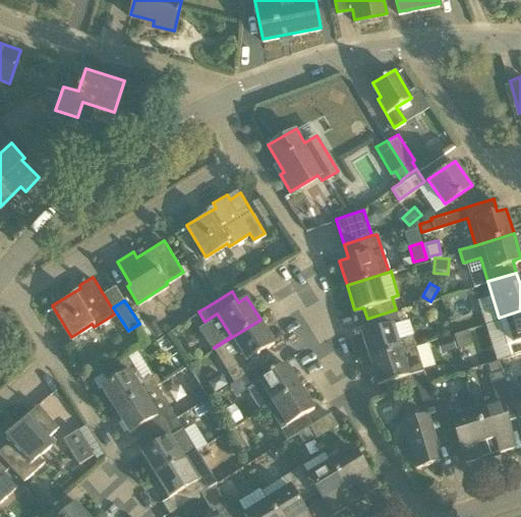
[(398,336),(394,323),(399,322),(396,309),(367,319),(370,330),(361,333),(369,357),(415,343),(411,332),(398,336)]
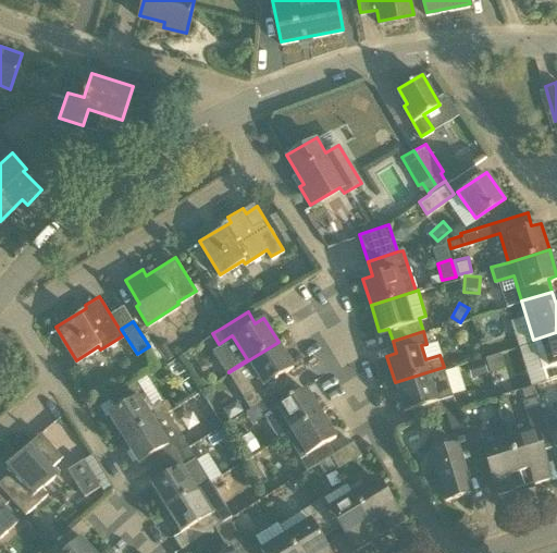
[(545,379),(556,375),(556,332),(533,340),(545,379)]
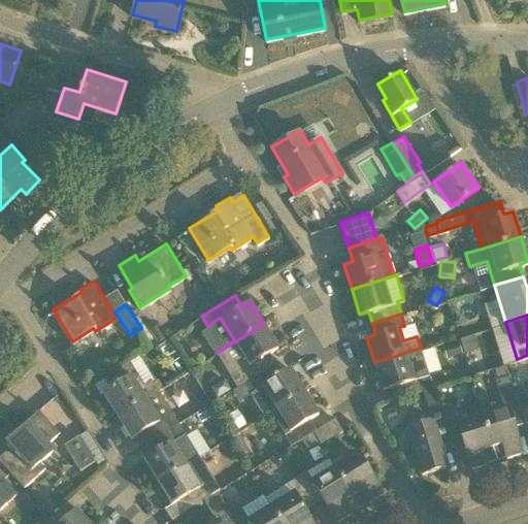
[(250,378),(275,361),(269,351),(277,346),(264,324),(217,353),(237,386),(250,378)]
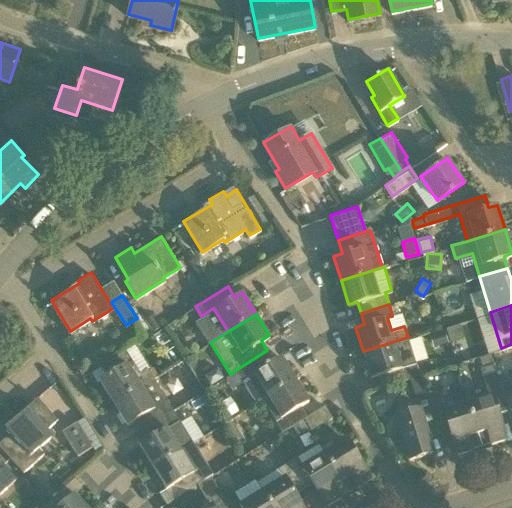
[(457,322),(445,326),(449,339),(461,335),(457,322)]
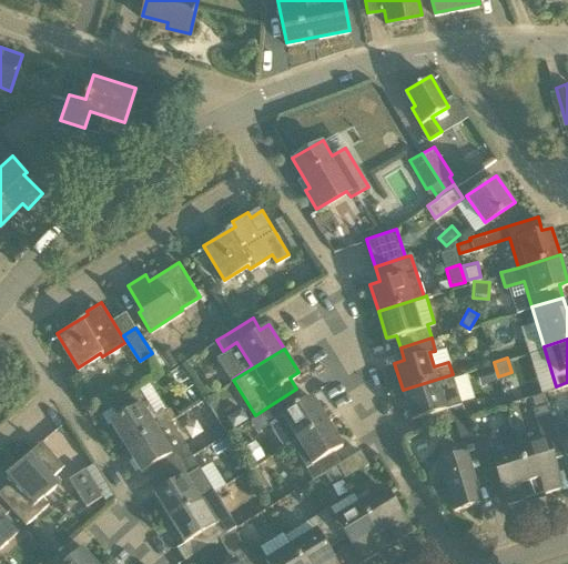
[(493,364),(476,370),(480,383),(497,378),(493,364)]
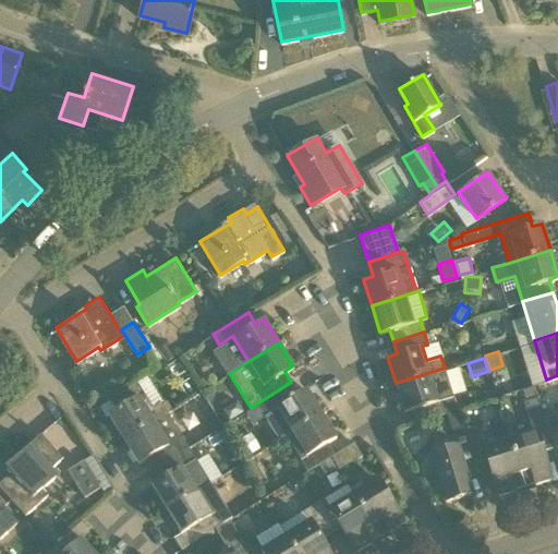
[(417,420),(447,410),(457,408),(451,392),(445,368),(396,383),(404,410),(414,407),(417,420)]
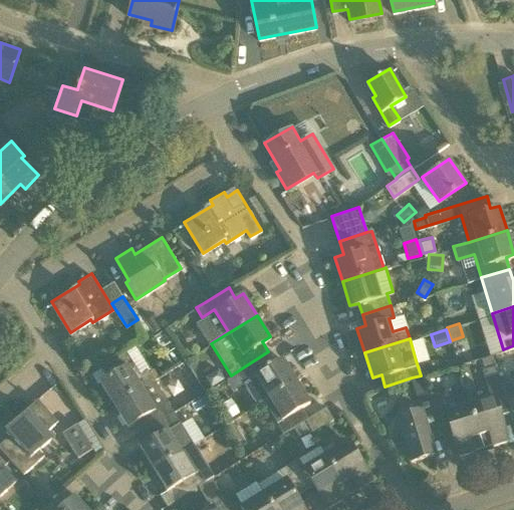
[(113,403),(154,378),(148,368),(142,372),(127,350),(101,365),(108,376),(100,381),(113,403)]
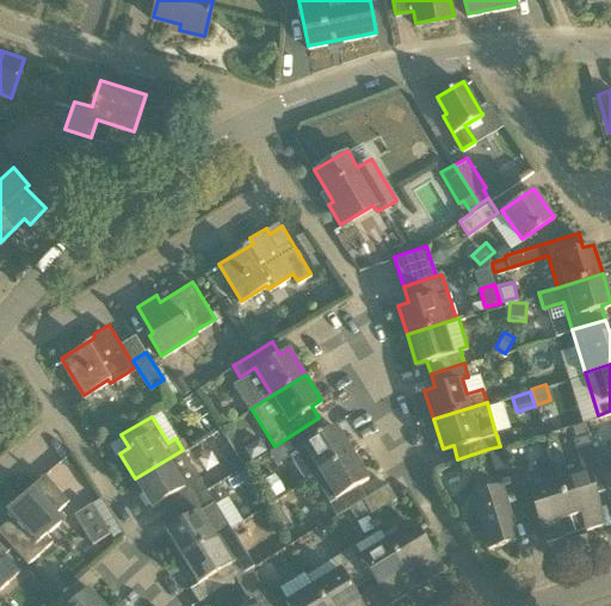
[(319,418),(289,437),(297,449),(289,453),(306,478),(313,474),(313,475),(352,451),(337,425),(327,431),(319,418)]
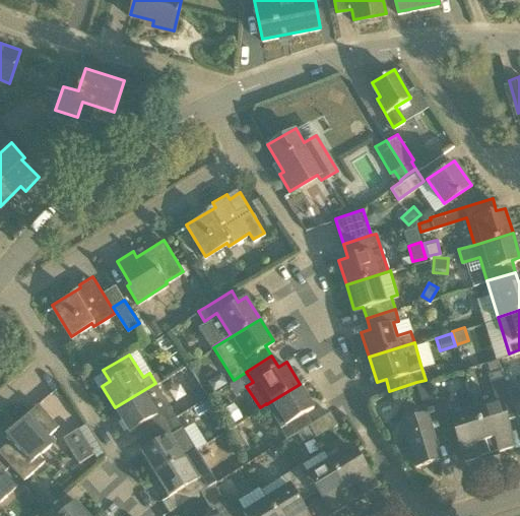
[(490,452),(514,444),(505,418),(516,414),(508,386),(498,357),(485,361),(490,371),(486,372),(496,400),(475,406),(490,452)]
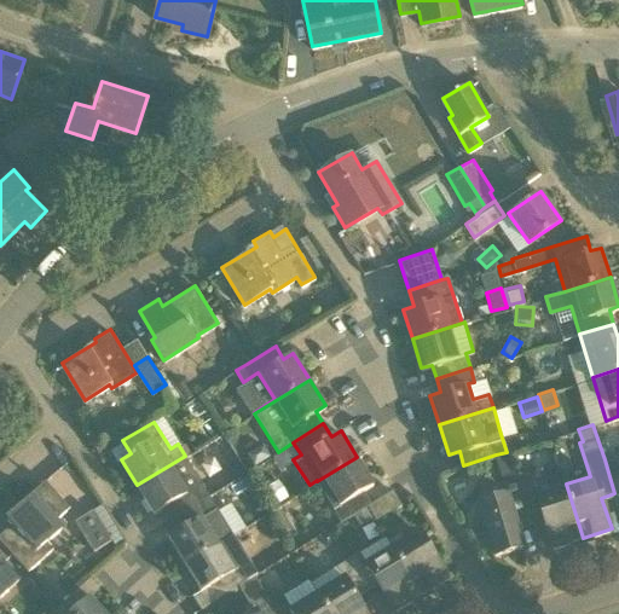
[(507,452),(496,455),(503,479),(516,474),(508,451),(507,452)]
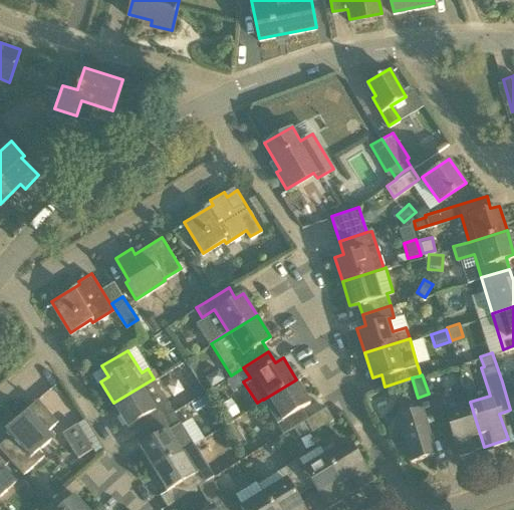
[(142,431),(174,411),(154,378),(113,403),(127,425),(135,420),(142,431)]
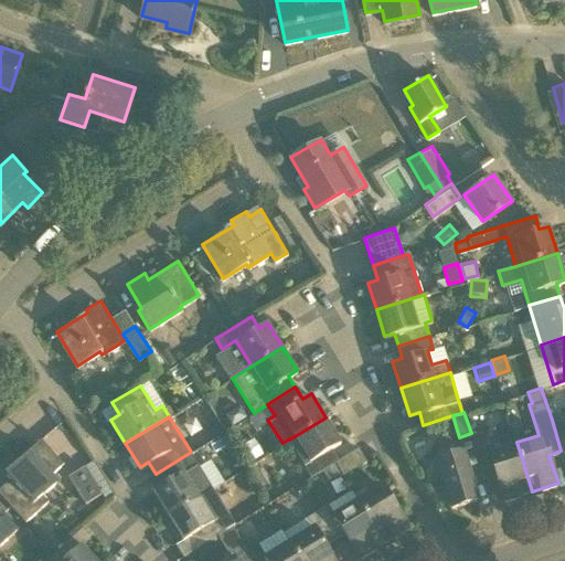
[(564,421),(563,416),(552,420),(561,451),(564,450),(564,421)]
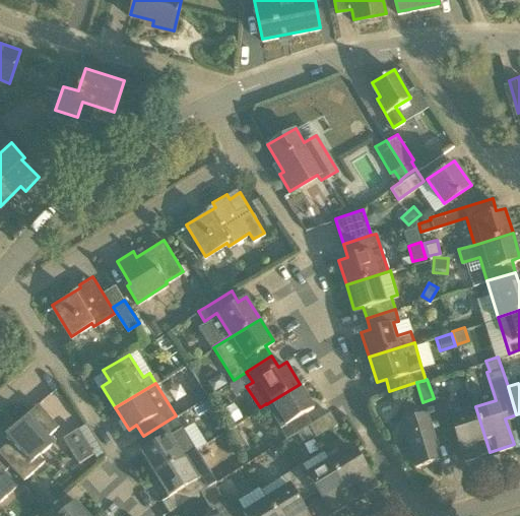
[(286,437),(312,422),(305,410),(313,405),(300,384),(266,404),(286,437)]
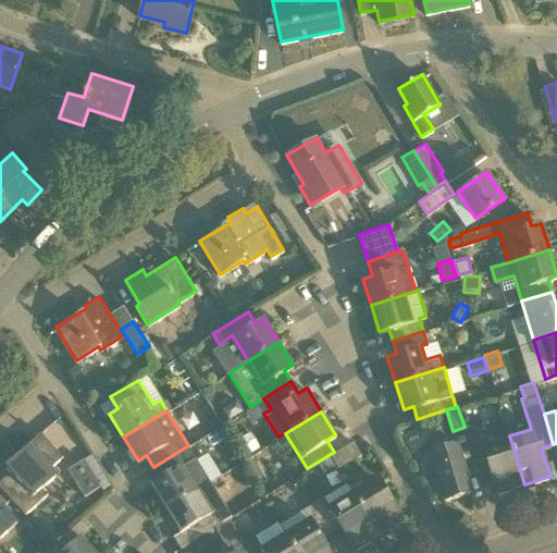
[(207,417),(205,424),(209,431),(221,424),(213,413),(207,417)]
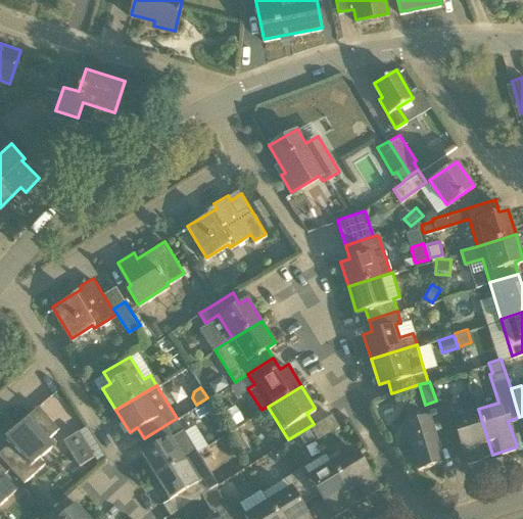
[(454,417),(447,397),(436,400),(445,432),(456,429),(466,463),(492,455),(478,409),(454,417)]
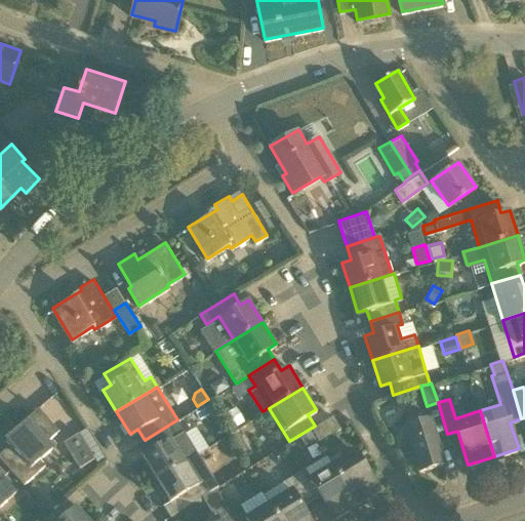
[(419,471),(445,463),(437,437),(447,434),(438,402),(427,406),(431,417),(405,426),(419,471)]
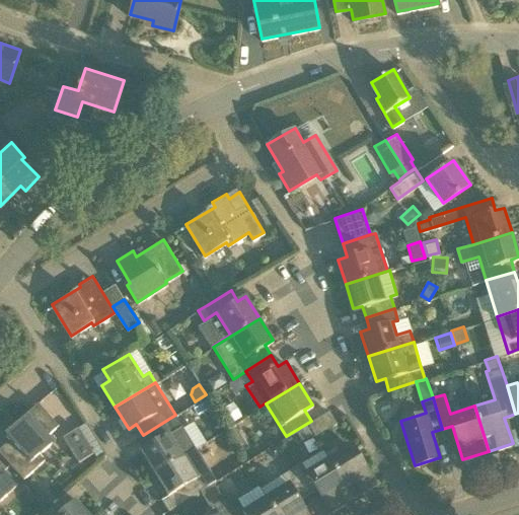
[(51,441),(46,435),(59,424),(38,401),(23,415),(24,416),(5,434),(9,438),(0,446),(0,451),(22,476),(44,457),(39,452),(51,441)]
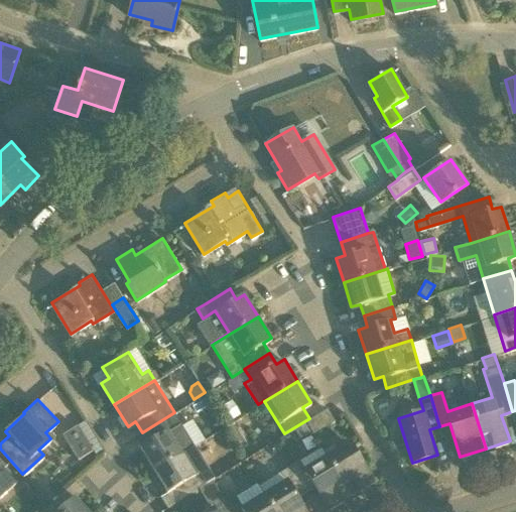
[(317,429),(335,419),(328,407),(310,417),(317,429)]
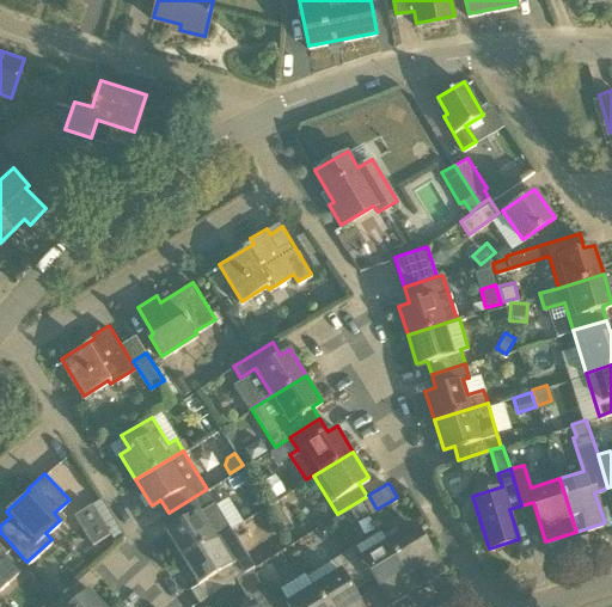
[(183,557),(228,527),(207,489),(169,513),(176,525),(166,531),(183,557)]
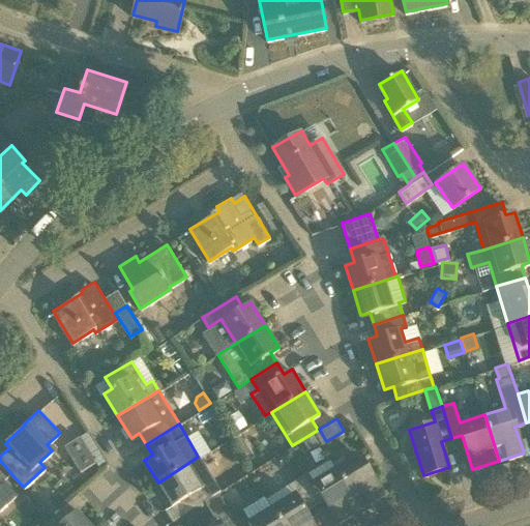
[(64,445),(80,470),(94,461),(79,436),(64,445)]
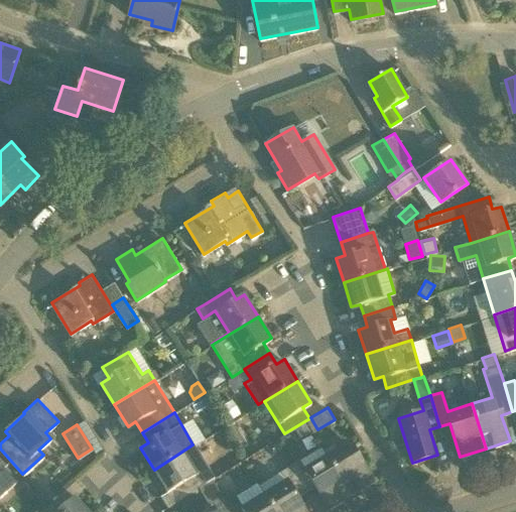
[(352,494),(373,481),(349,440),(327,455),(352,494)]
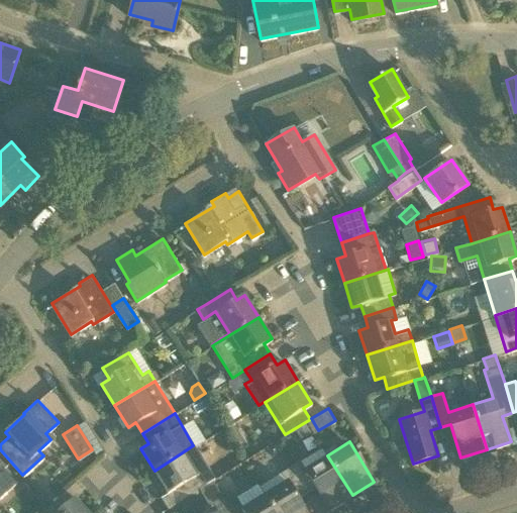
[(182,498),(198,488),(213,479),(214,478),(193,445),(154,471),(168,492),(176,487),(182,498)]
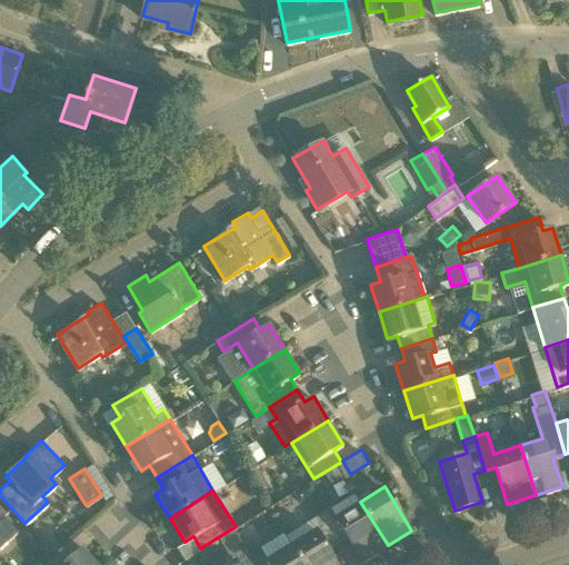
[(388,545),(360,502),(337,516),(331,507),(321,513),(338,541),(348,535),(362,561),(388,545)]
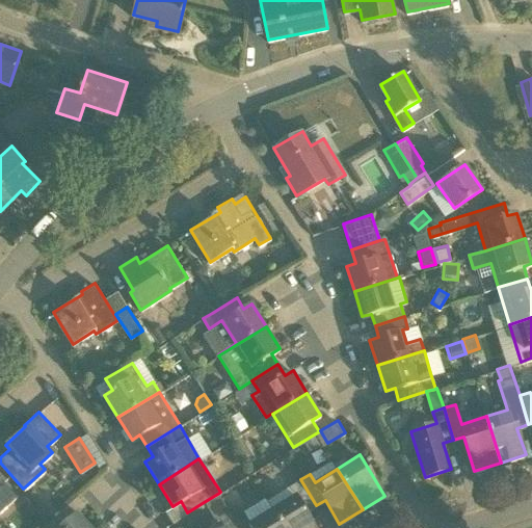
[(285,527),(315,527),(306,511),(316,505),(300,479),(267,499),(273,508),(285,527)]
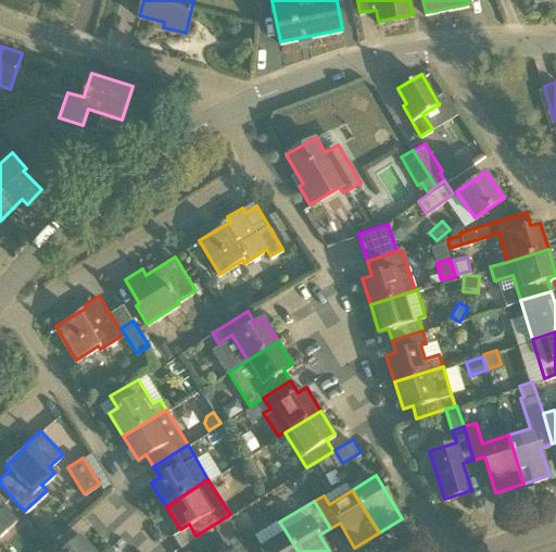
[(0,504),(0,534),(16,519),(2,503),(0,504)]
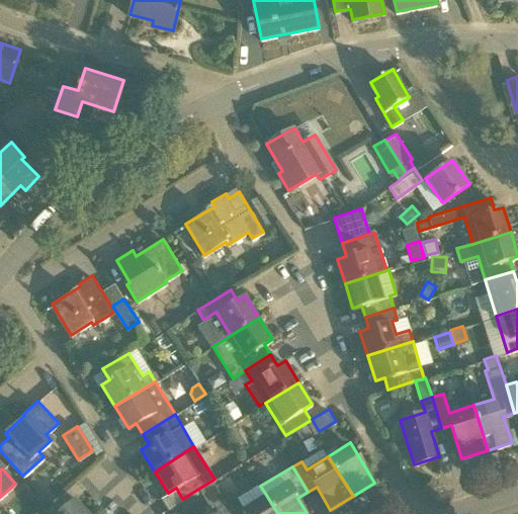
[(32,476),(26,481),(38,493),(45,488),(32,476)]
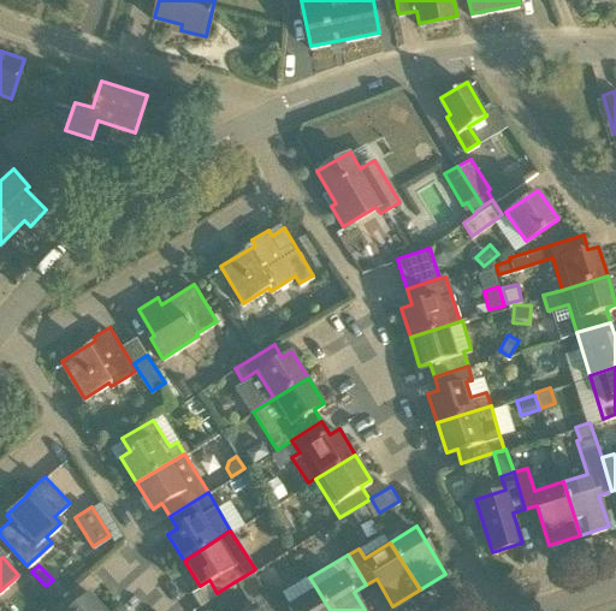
[(254,570),(236,581),(249,603),(255,598),(267,592),(254,570)]
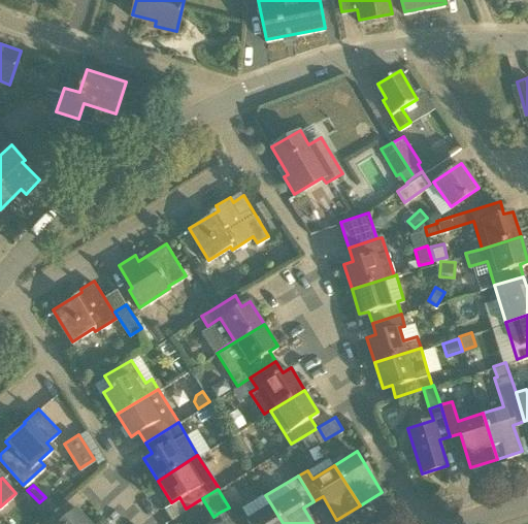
[(249,518),(238,501),(229,508),(238,523),(283,523),(271,504),(249,518)]
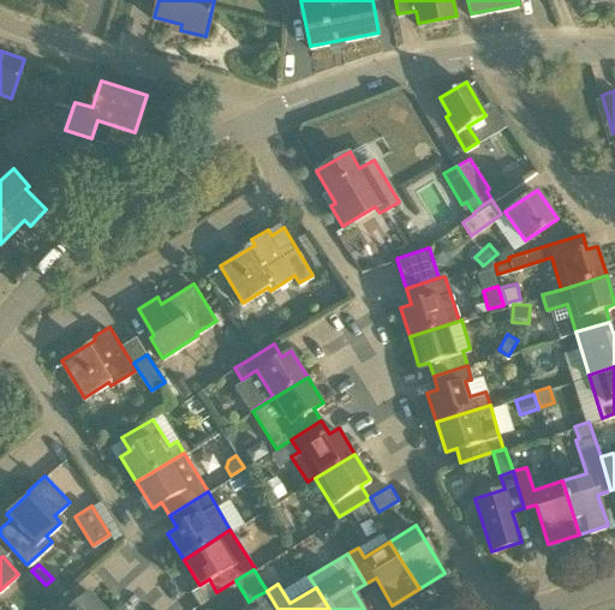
[(81,599),(71,588),(47,609),(106,609),(89,592),(81,599)]
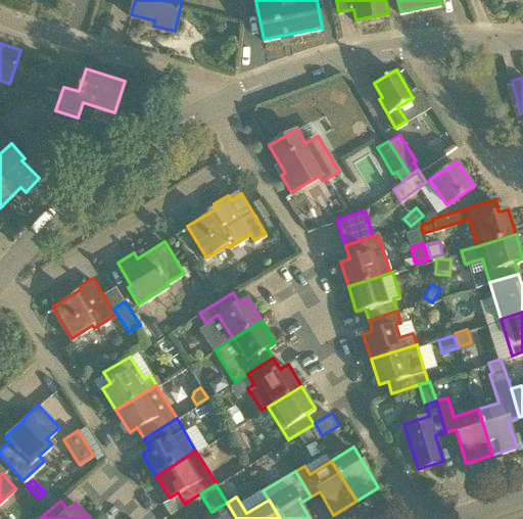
[(236,518),(227,503),(217,508),(223,517),(220,518),(236,518)]
